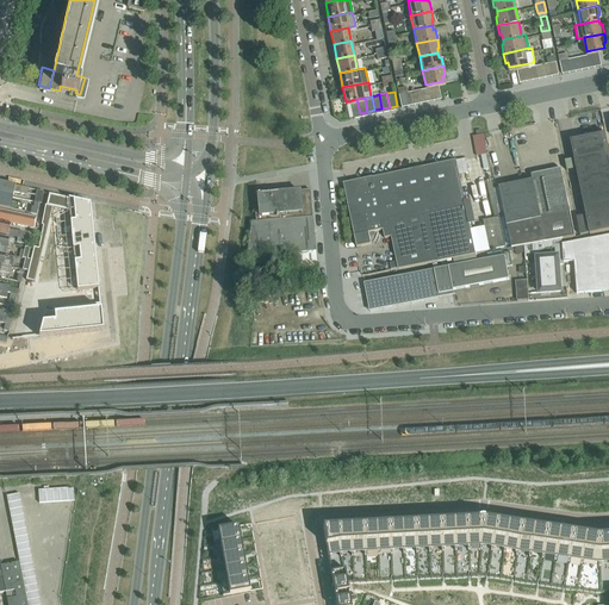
[(360,113),(356,99),(349,101),(352,114),(360,113)]
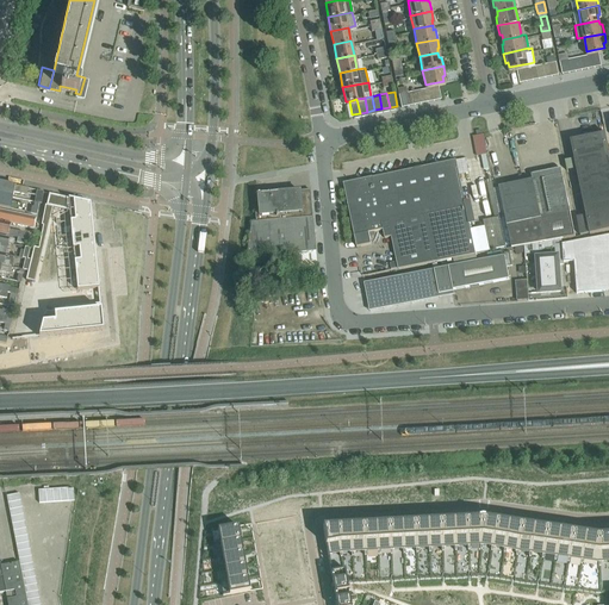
[(608,225),(608,150),(604,130),(570,137),(589,230),(608,225)]
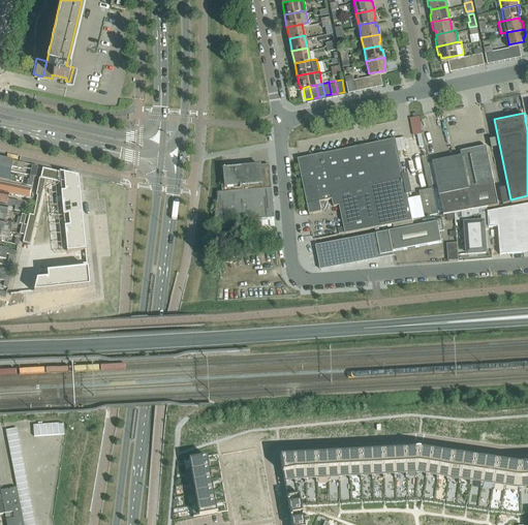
[(322,151),(297,156),(308,212),(320,209),(318,199),(331,196),(332,204),(338,203),(342,223),(342,224),(336,225),(337,232),(411,217),(424,214),(420,194),(407,196),(406,191),(403,177),(402,172),(395,135),(322,151)]
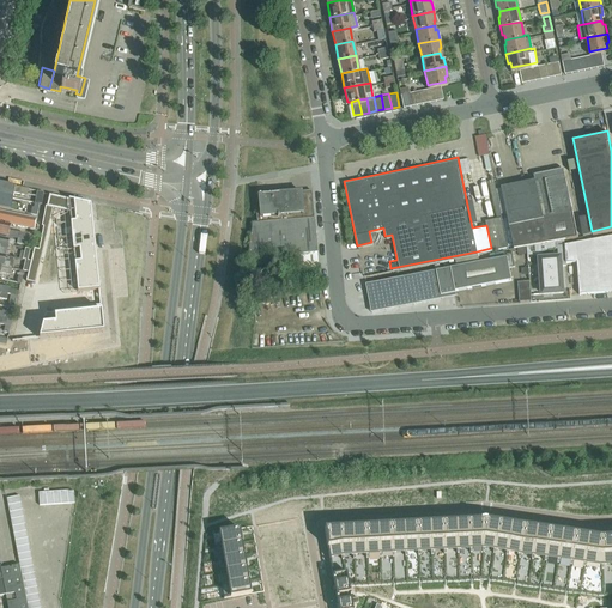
[(563,165),(563,166),(553,168),(555,172),(535,176),(534,171),(533,171),(534,177),(501,184),(513,245),(532,242),(564,236),(577,233),(576,226),(573,210),(563,165)]
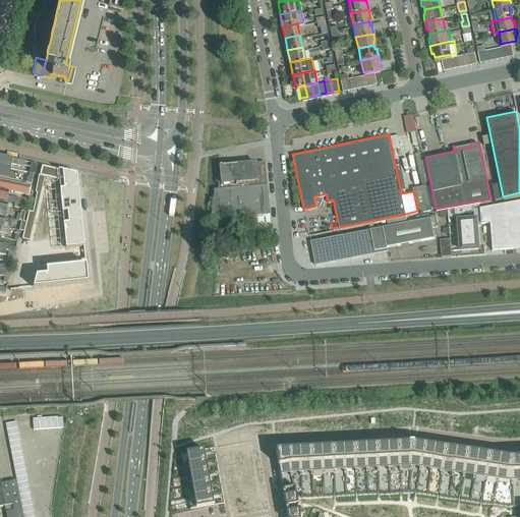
[(22,164),(23,158),(0,153),(0,163),(10,166),(10,161),(22,164)]
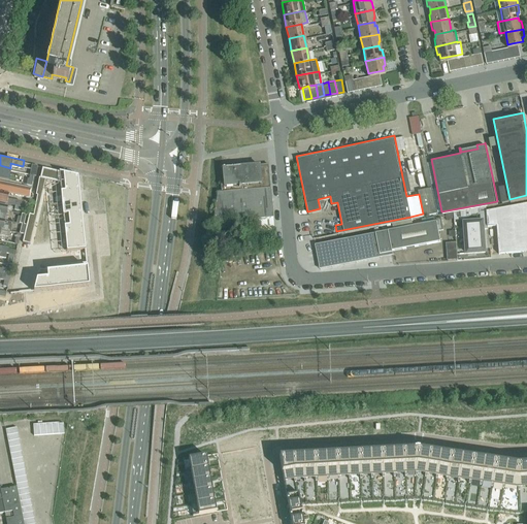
[(272,215),(267,161),(222,165),(224,189),(216,189),(212,220),(215,220),(216,226),(226,225),(226,219),(253,217),(255,229),(273,227),(272,215)]
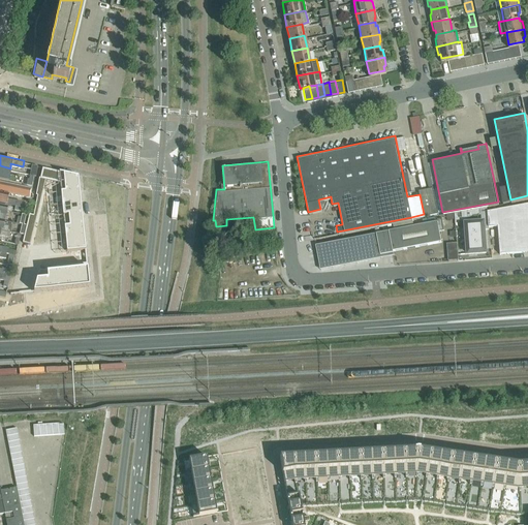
[(39,175),(44,176),(59,179),(60,188),(79,186),(78,173),(41,164),(39,175)]
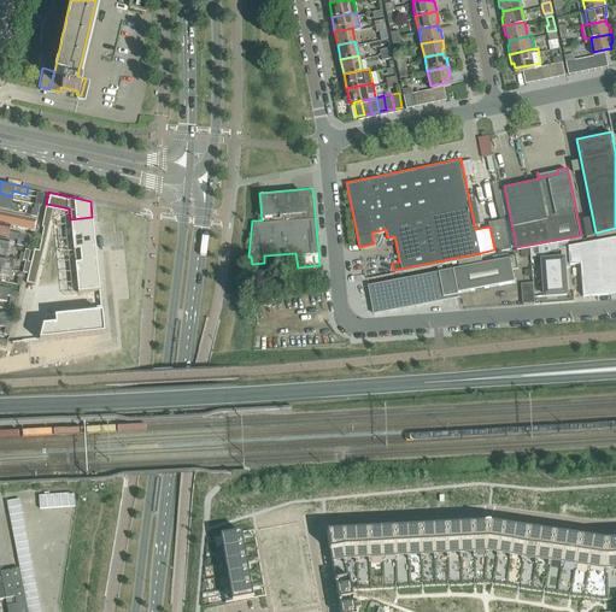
[(11,200),(12,196),(0,193),(0,205),(23,211),(24,204),(11,200)]
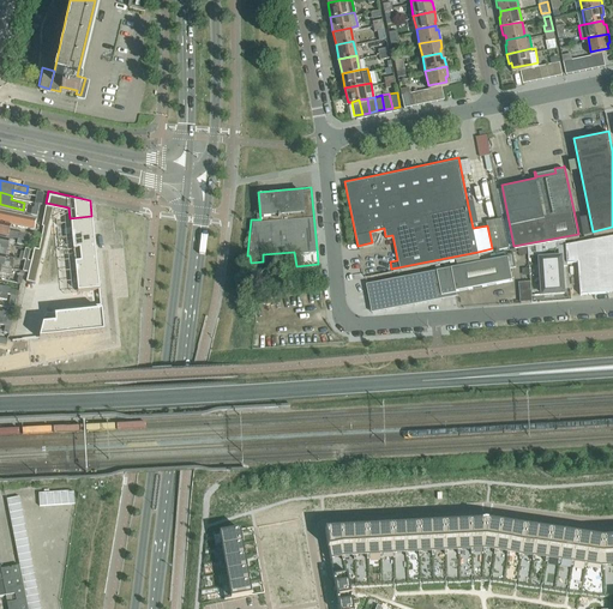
[(0,218),(10,222),(32,225),(35,215),(0,206),(0,218)]
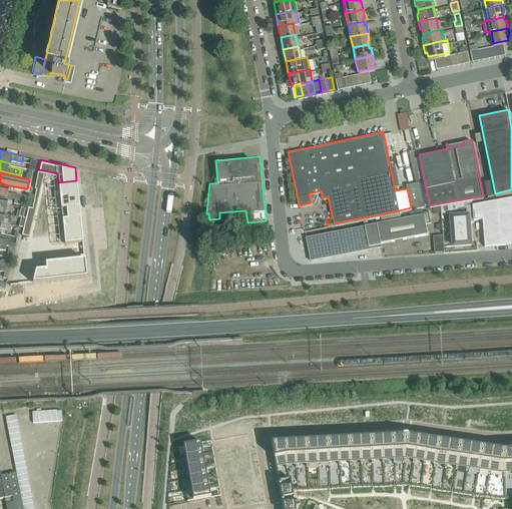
[(419,179),(406,182),(407,188),(411,207),(424,203),(419,179)]
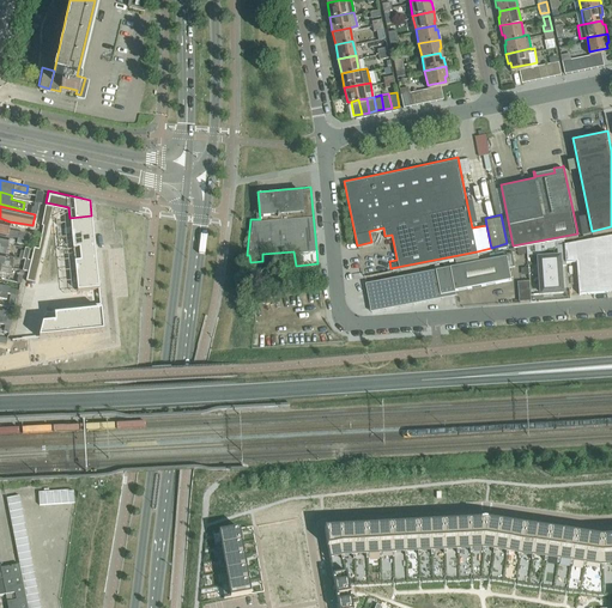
[(91,216),(70,218),(71,231),(92,229),(91,216)]
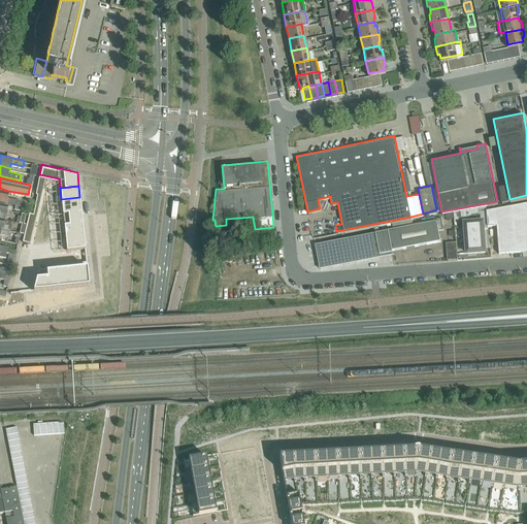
[(7,195),(8,191),(0,188),(0,199),(13,202),(19,203),(20,198),(7,195)]
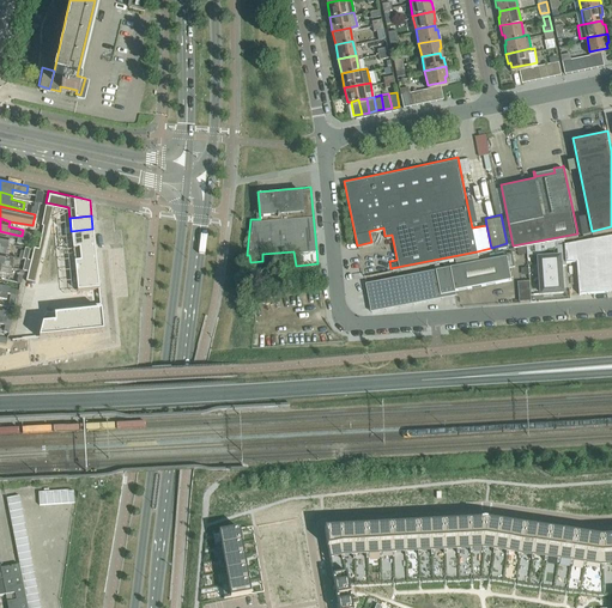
[(92,229),(71,231),(72,244),(94,242),(92,229)]
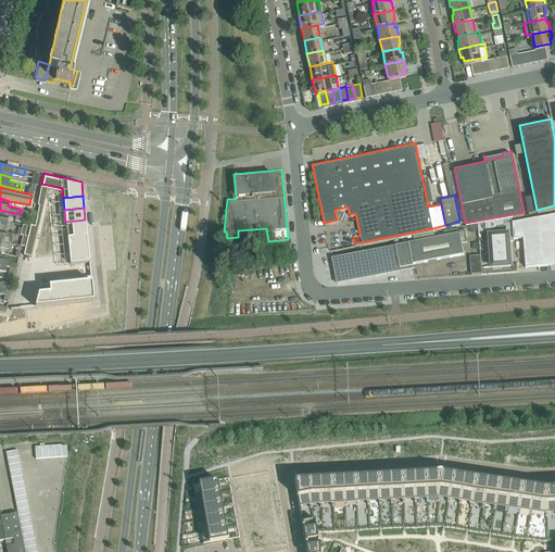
[(554,211),(539,214),(542,263),(554,261),(554,211)]
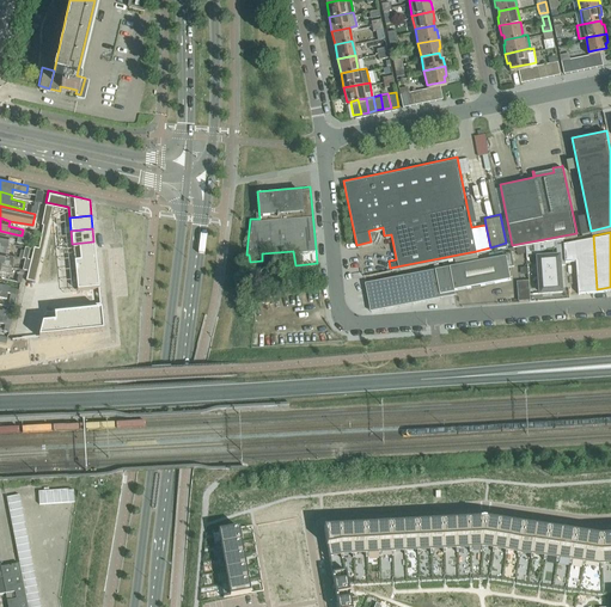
[(12,241),(13,237),(0,233),(0,247),(5,250),(7,240),(12,241)]
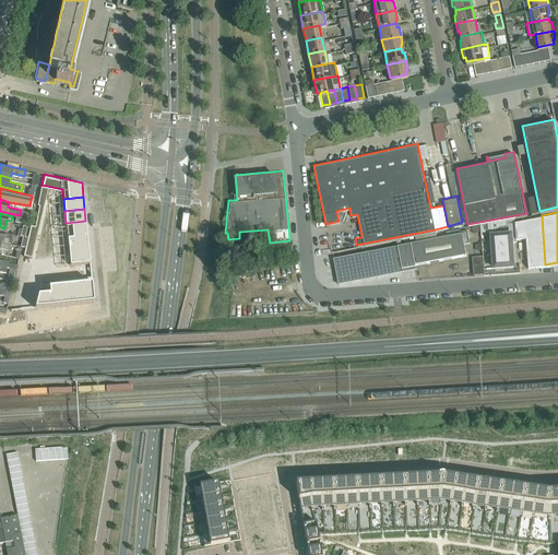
[(485,221),(479,222),(479,229),(490,229),(499,224),(508,224),(508,232),(491,233),(494,264),(512,263),(510,239),(515,238),(515,237),(514,221),(514,215),(485,221)]
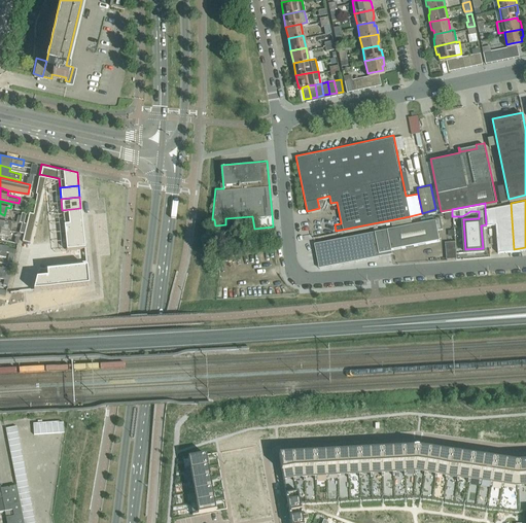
[(514,249),(511,203),(485,208),(486,223),(495,222),(497,250),(514,249)]
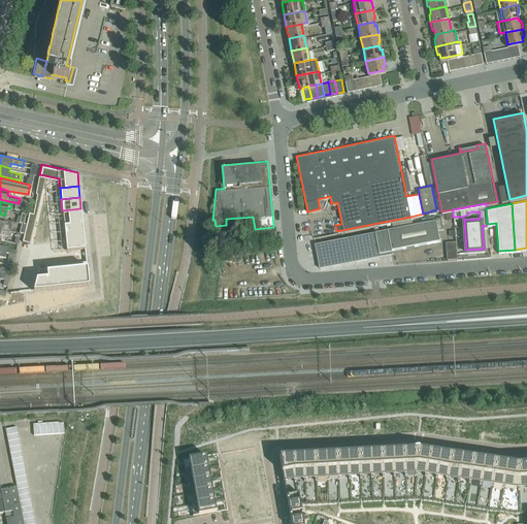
[(80,208),(62,210),(64,229),(72,228),(83,227),(81,221),(80,208)]
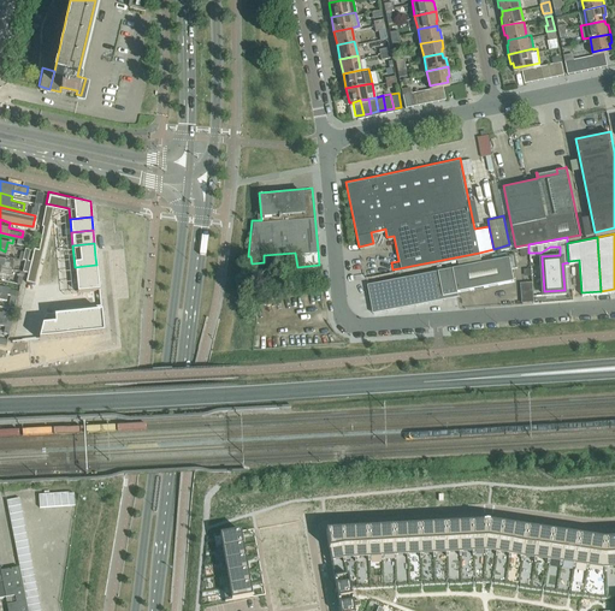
[(27,259),(30,247),(25,245),(24,249),(21,249),(18,256),(25,257),(27,259)]
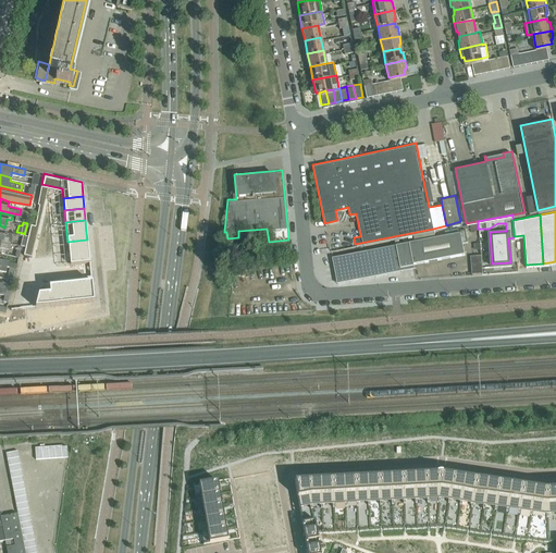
[(460,230),(331,255),(336,281),(415,266),(414,261),(464,252),(460,230)]
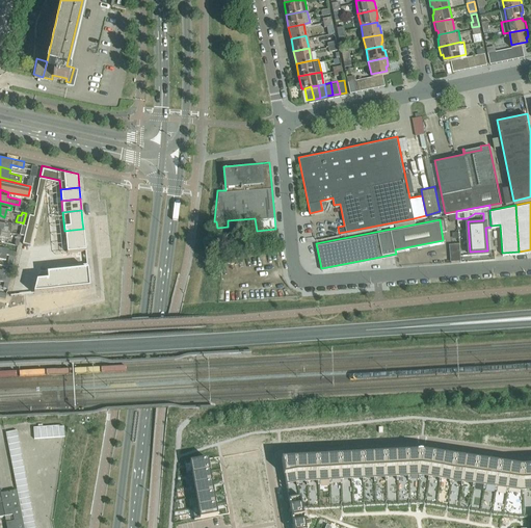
[(73,230),(64,231),(67,249),(84,247),(85,247),(83,235),(83,229),(73,230)]
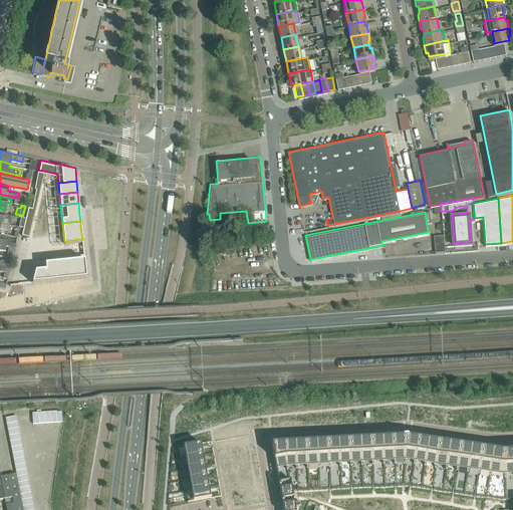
[(0,242),(5,244),(6,243),(8,244),(14,245),(15,240),(6,238),(0,236),(0,242)]
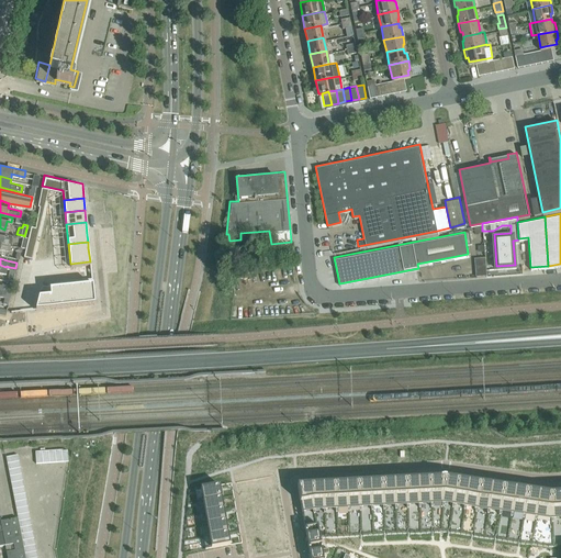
[(12,280),(15,268),(9,267),(6,278),(8,278),(8,279),(12,280)]
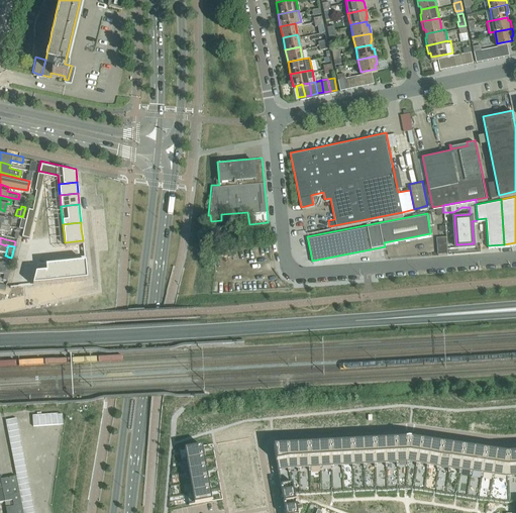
[(83,253),(74,254),(76,278),(86,277),(84,253),(83,253)]
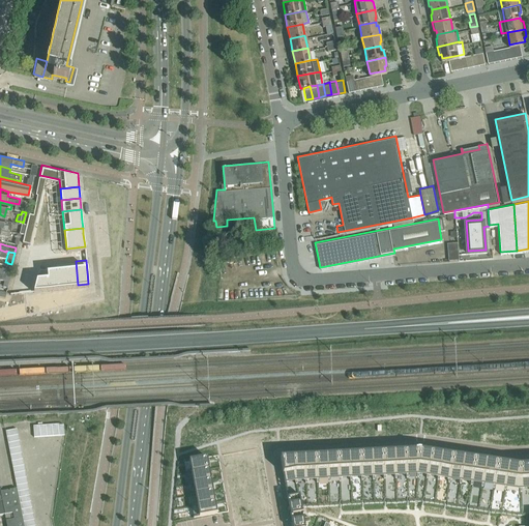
[(76,261),(65,262),(68,286),(78,285),(76,261)]
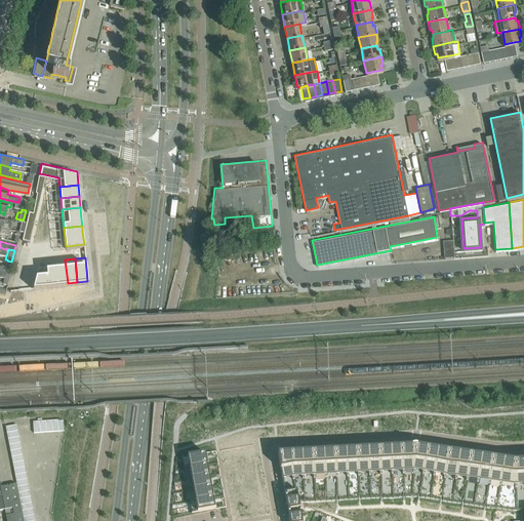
[(65,259),(55,261),(57,284),(68,283),(65,259)]
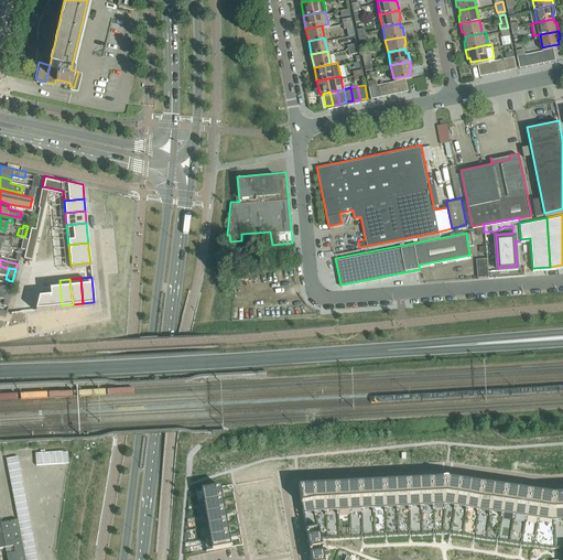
[(0,289),(1,290),(4,291),(10,292),(12,281),(8,280),(7,283),(1,282),(1,283),(0,282),(0,289)]
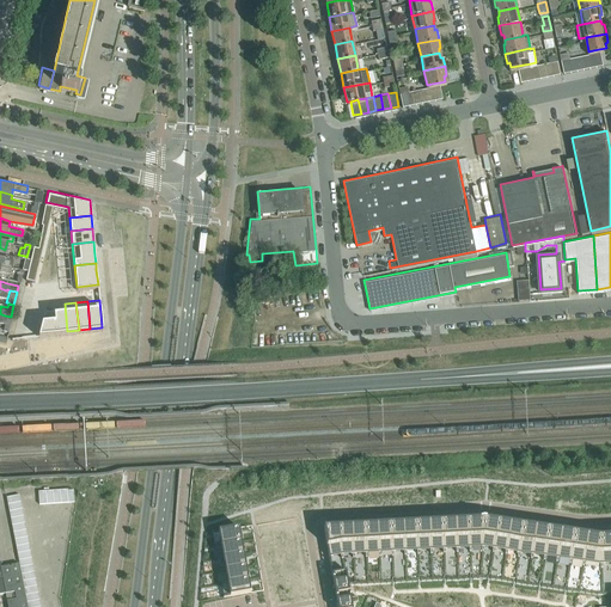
[(65,307),(54,308),(56,332),(67,331),(65,304),(63,304),(65,307)]
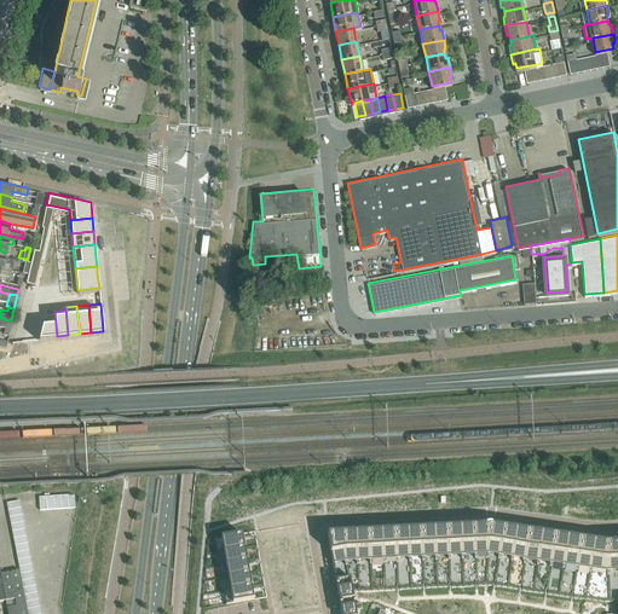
[(45,312),(39,339),(57,336),(55,312),(45,312)]
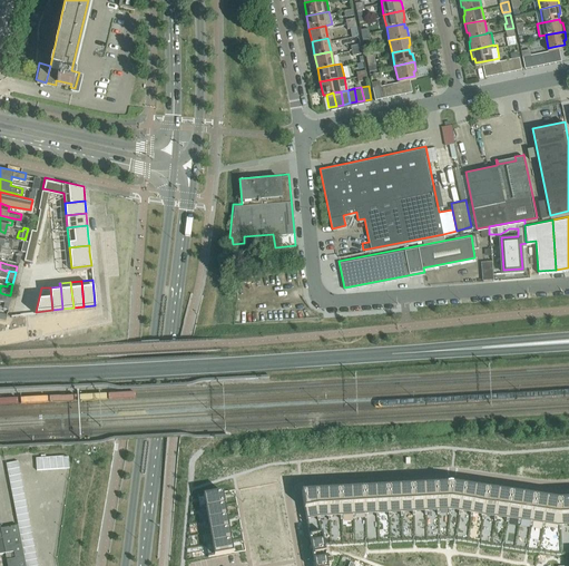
[(435,481),(423,482),(424,509),(425,509),(435,508),(437,508),(435,481)]
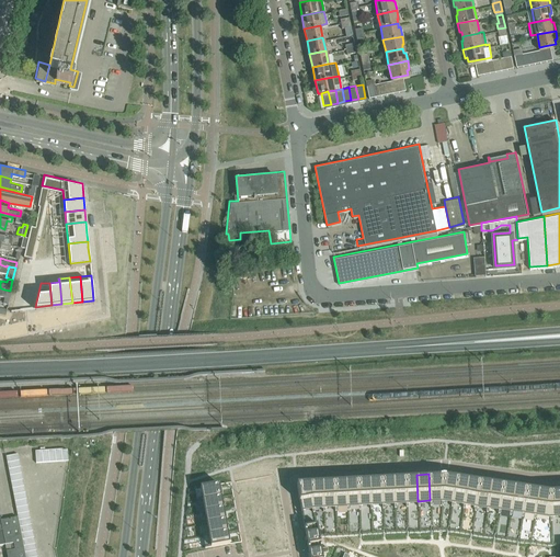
[(440,474),(429,474),(430,500),(431,500),(441,500),(442,499),(440,474)]
